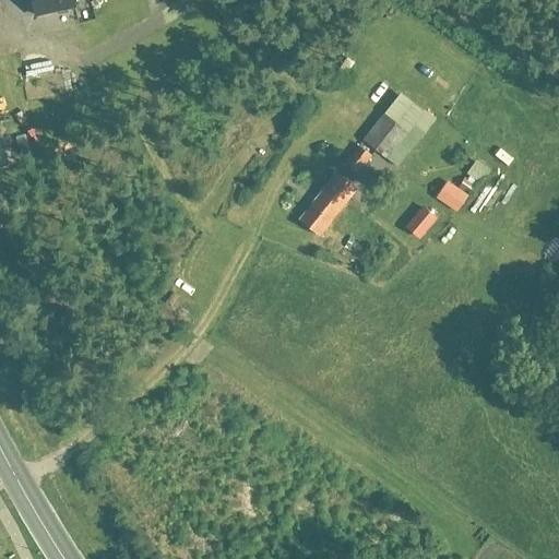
[(73,0),(32,0),(36,15),(74,7),(73,0)]
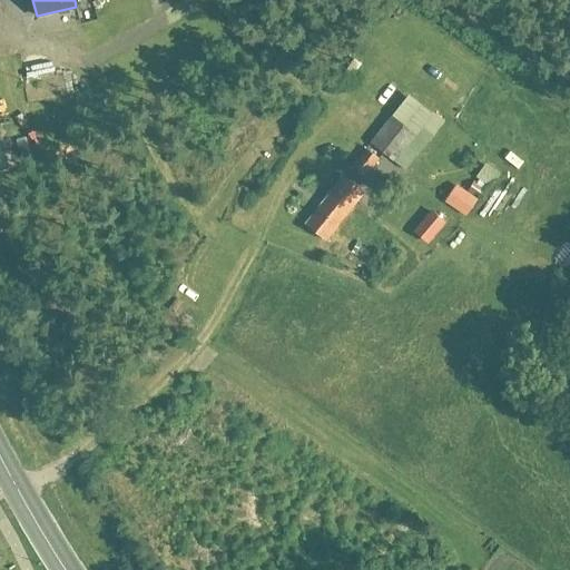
[(76,77),(49,79),(50,92),(77,90),(76,77)]
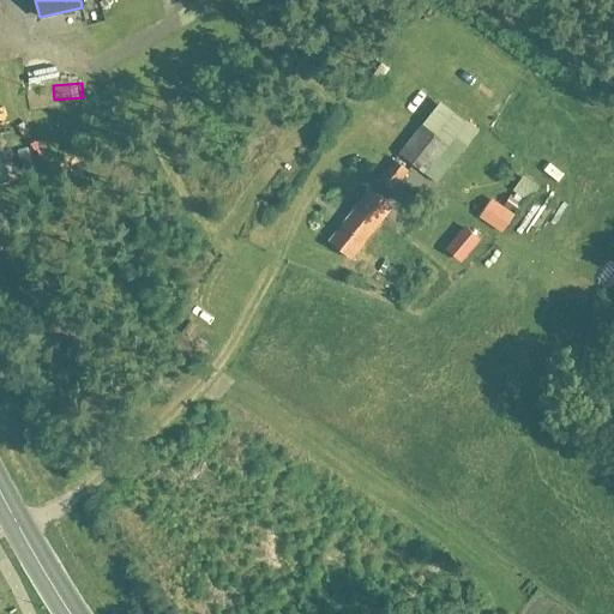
[(399,154),(425,174),(437,184),(467,145),(463,142),(455,136),(447,144),(422,124),(399,154)]
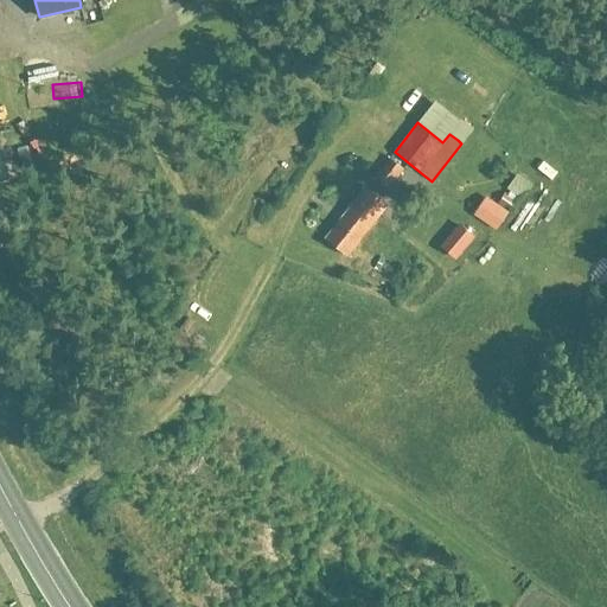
[(388,190),(404,168),(390,158),(375,179),(388,190)]
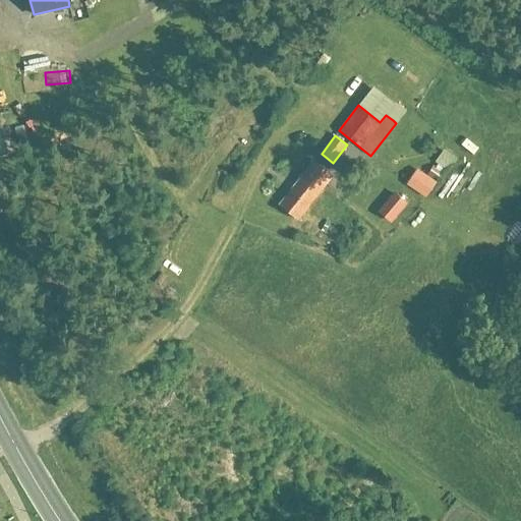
[(298,220),(333,175),(314,161),(279,206),(298,220)]
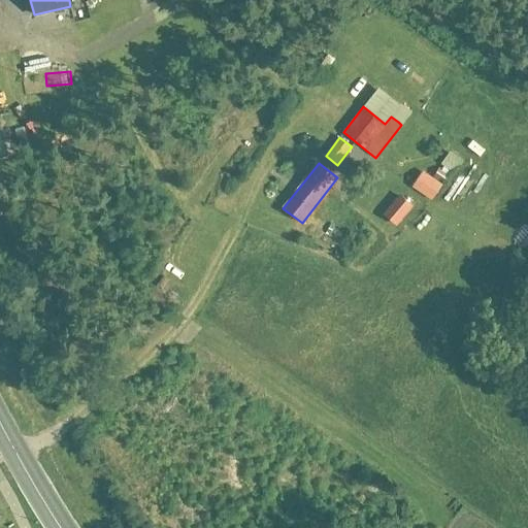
[(418,190),(442,200),(450,183),(426,171),(418,190)]
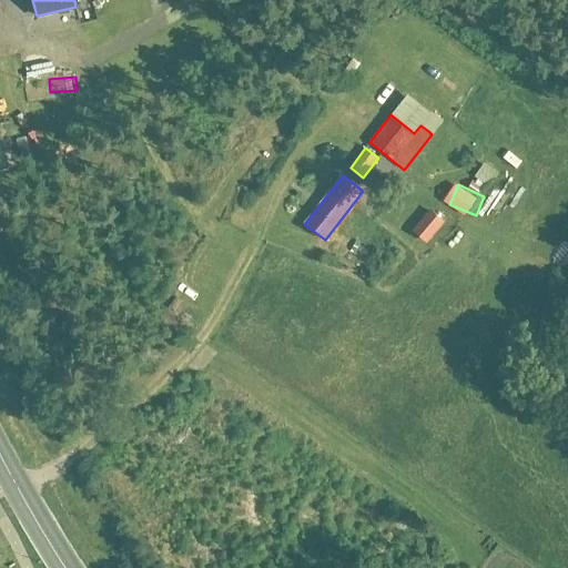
[(444,222),(430,211),(429,211),(413,231),(427,243),(444,222)]
